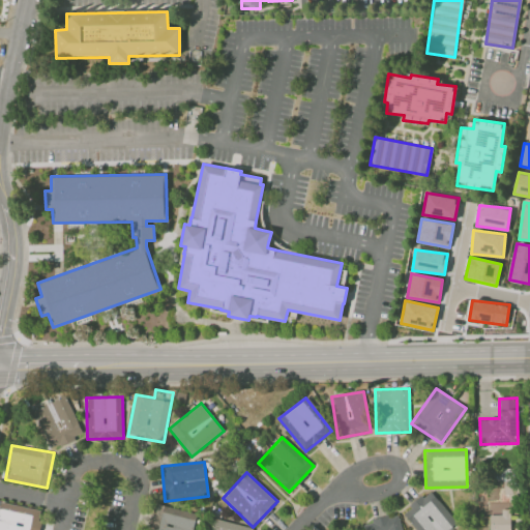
[(402,512),(415,529),(447,529),(457,523),(430,490),(402,512)]
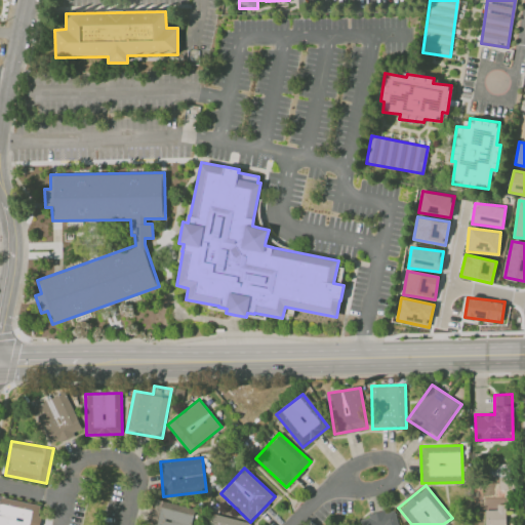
[(37,524),(42,505),(0,496),(0,524),(37,524)]
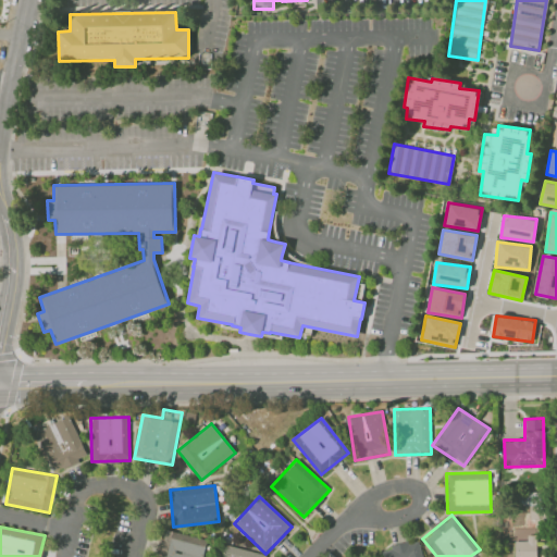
[(201,556),(207,540),(166,530),(159,556),(201,556)]
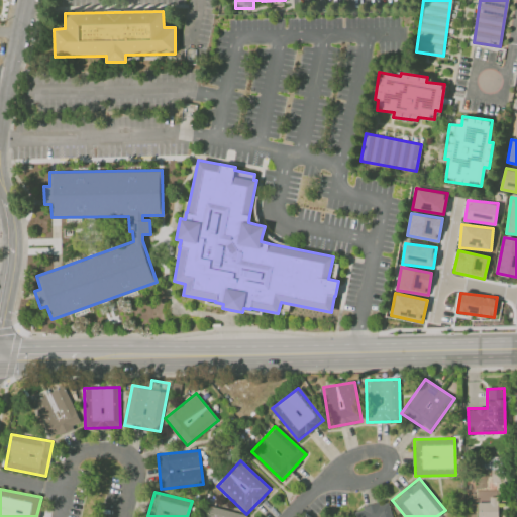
[(477,502),(477,516),(498,516),(498,497),(488,497),(488,502),(477,502)]
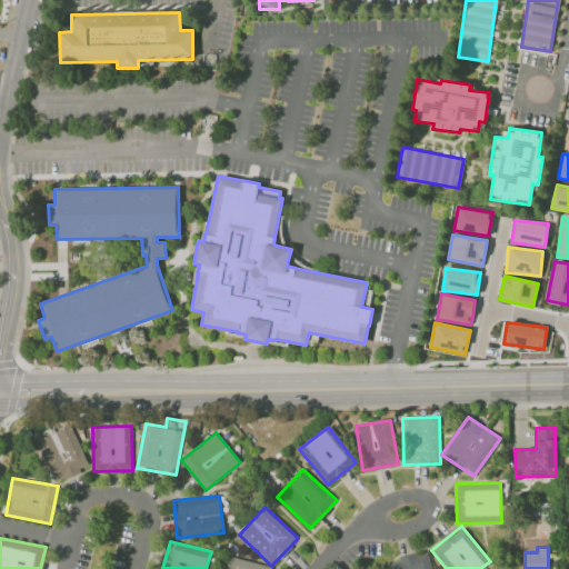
[(431,568),(428,551),(389,561),(390,568),(431,568)]
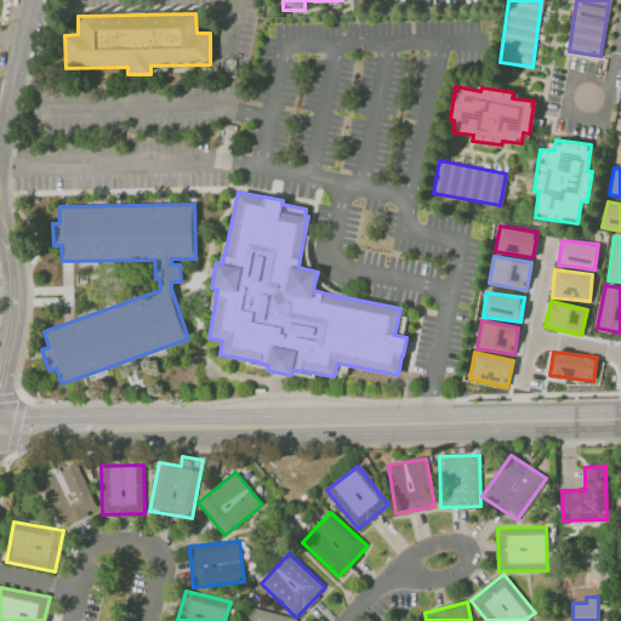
[(296,620),(297,617),(249,608),(245,620),(296,620)]
